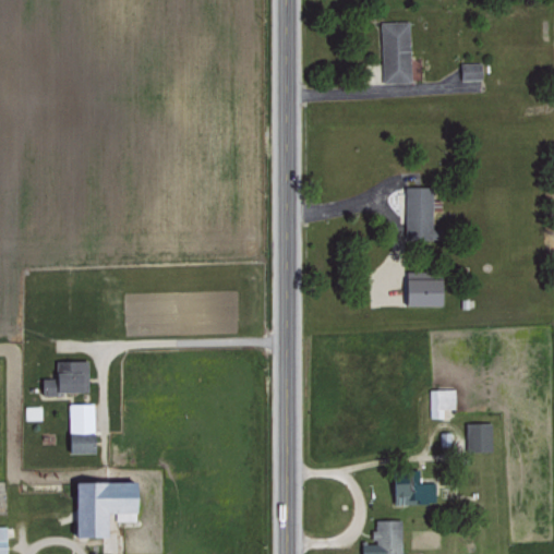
[(384,86),(412,85),(411,24),(383,24),(384,86)]
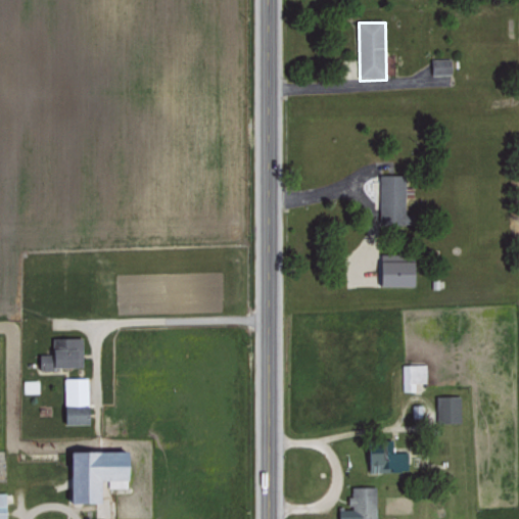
[(452,61),(433,61),(433,78),(452,78),(452,61)]
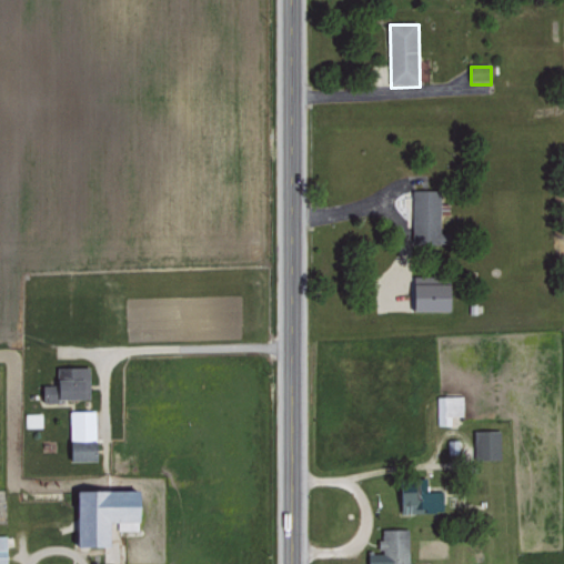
[(441,192),(415,191),(413,245),(450,247),(451,230),(460,230),(460,211),(441,210),(441,192)]
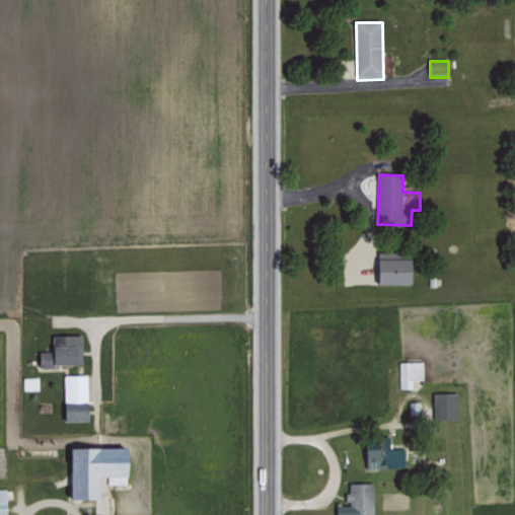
[(411,260),(377,261),(378,286),(411,285),(411,260)]
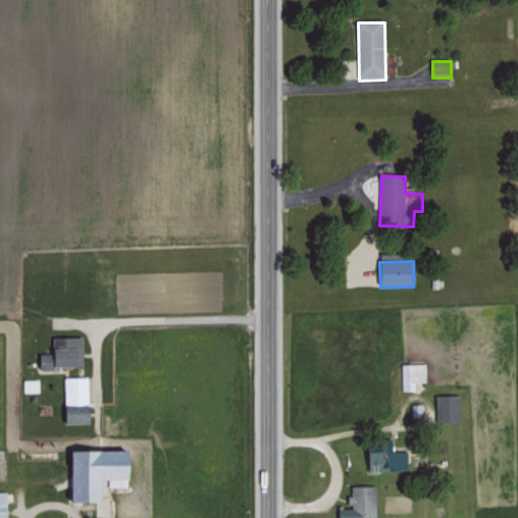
[(54,367),(83,368),(84,339),(52,338),(51,358),(41,358),(40,371),(54,372),(54,367)]
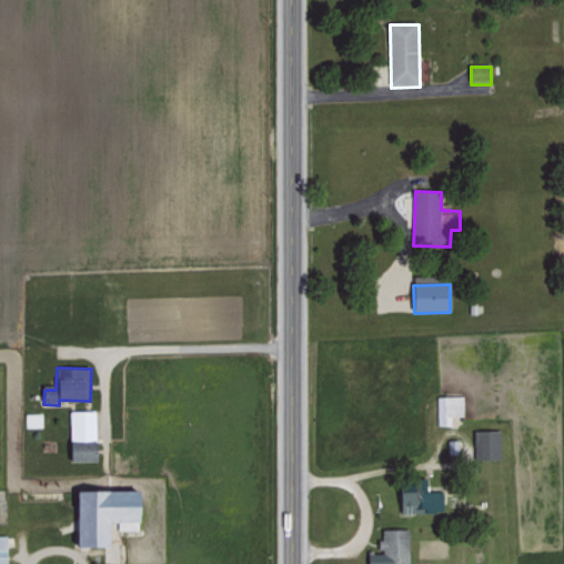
[(97,412),(71,412),(72,463),(98,462),(97,412)]
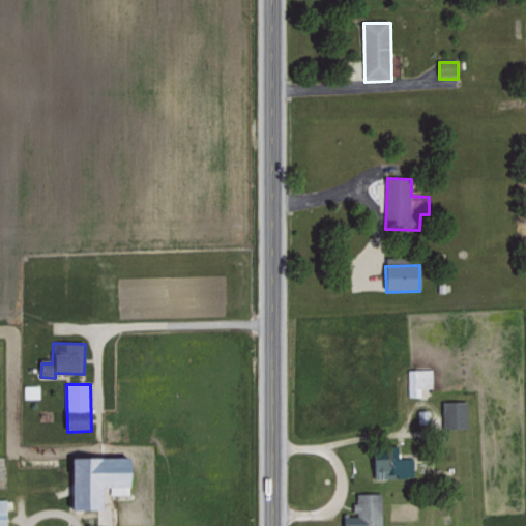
[(469,430),(468,403),(444,404),(444,430),(469,430)]
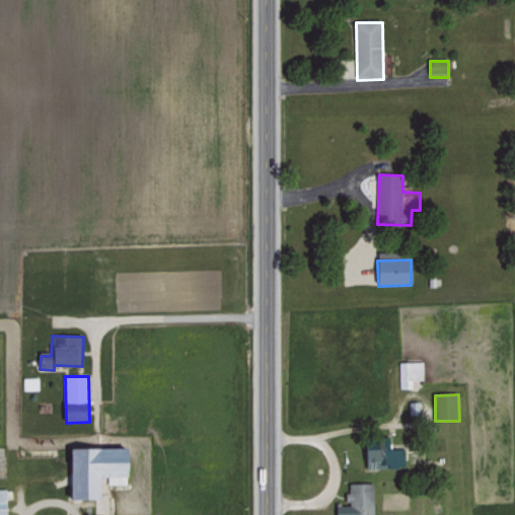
[(390,438),(365,439),(366,470),(408,469),(407,450),(391,450),(390,438)]
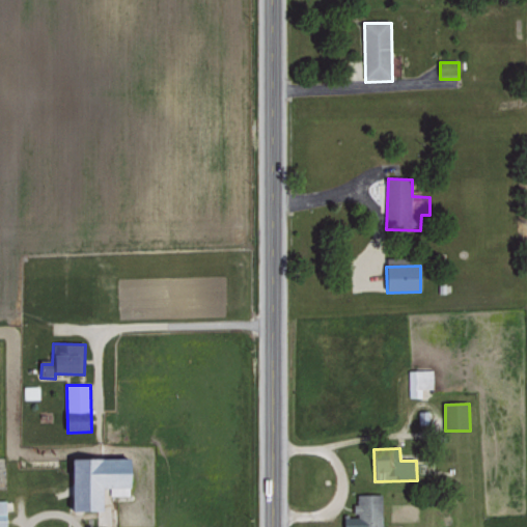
[(70,511),(103,511),(103,489),(112,489),(112,497),(132,497),(132,460),(71,459),(70,511)]
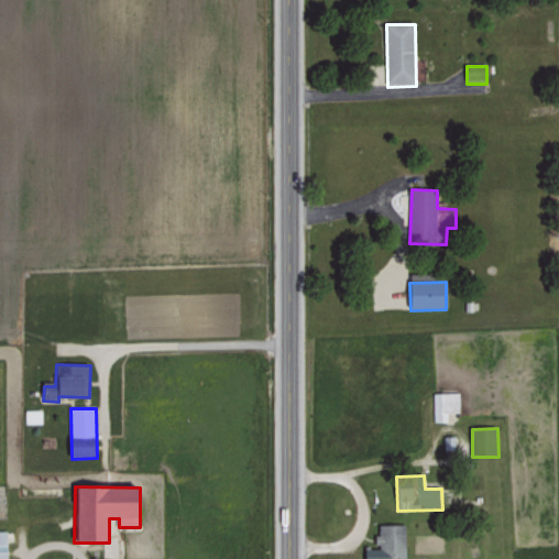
[(407,558),(406,526),(379,526),(379,549),(365,550),(365,558),(407,558)]
